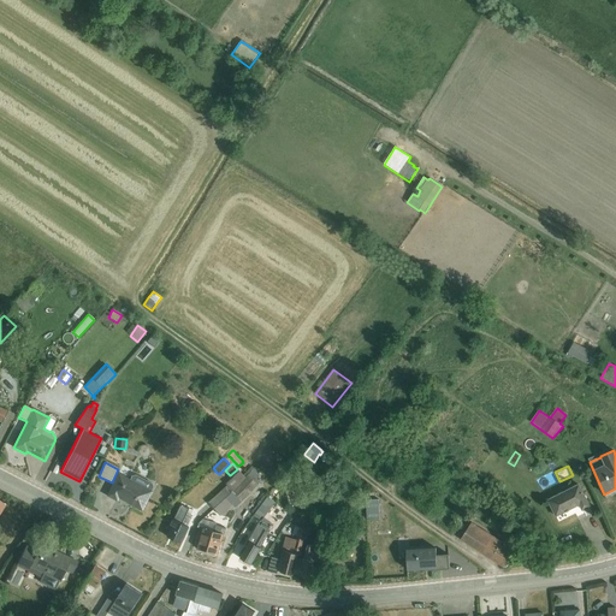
[(237,489),(255,468),(253,467),(250,468),(244,475),(240,472),(226,485),(227,486),(208,503),(214,510),(214,509),(234,492),(237,489)]
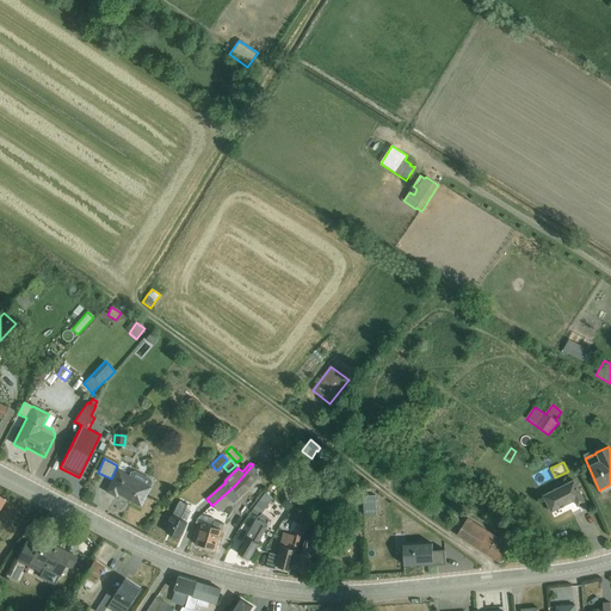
[(213,505),(213,506),(220,513),(232,501),(234,505),(257,482),(260,477),(255,473),(258,469),(253,464),(235,485),(232,488),(213,505)]
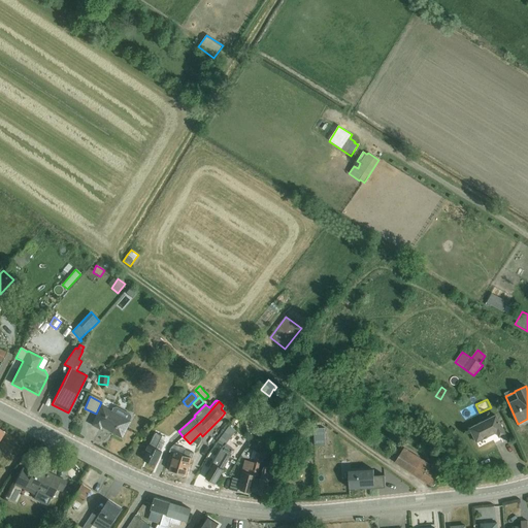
[(296,401),(292,406),(298,413),(302,407),(302,406),(296,401)]
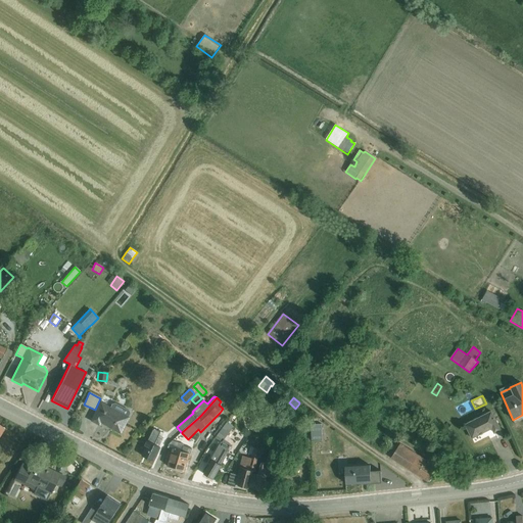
[(280,398),(274,401),(278,411),(284,409),(280,398)]
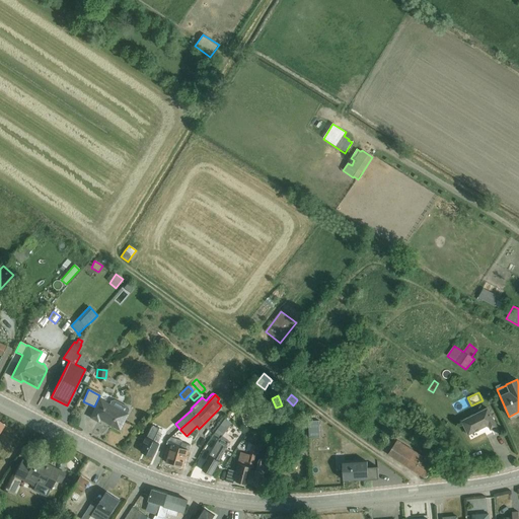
[(100,398),(90,418),(97,422),(99,419),(108,424),(121,430),(129,414),(128,414),(130,411),(129,408),(115,400),(112,401),(110,404),(100,398)]
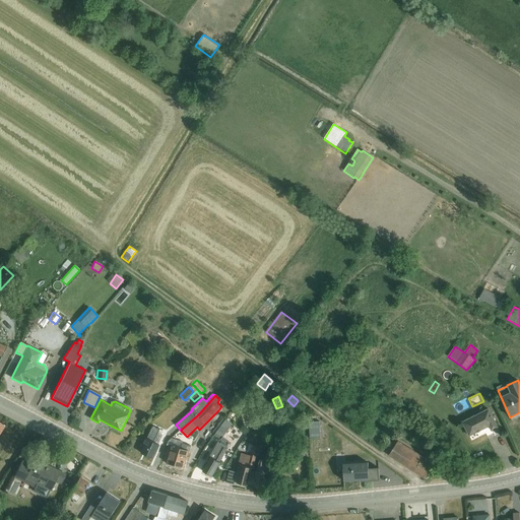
[(492,431),(498,428),(489,409),(462,423),(469,437),(477,433),(480,432),(480,431),(490,427),(492,431)]
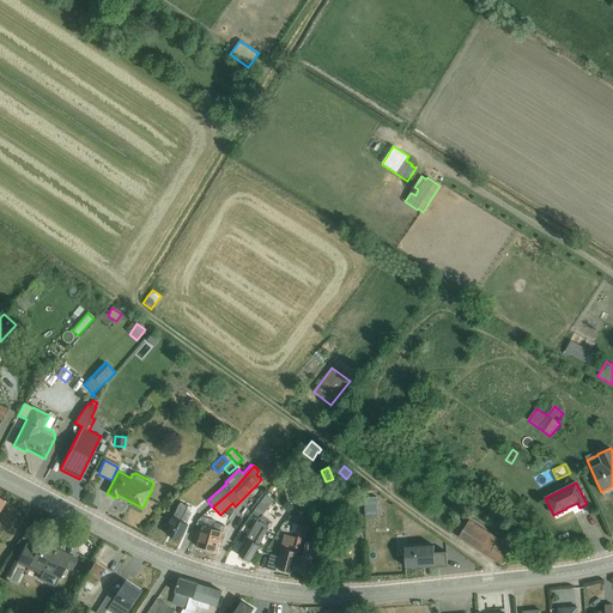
[(249,539),(240,557),(250,563),(273,523),(263,516),(266,511),(267,513),(269,510),(268,510),(274,501),(267,496),(267,495),(263,492),(250,511),(253,513),(259,519),(253,529),(248,538),(249,539)]
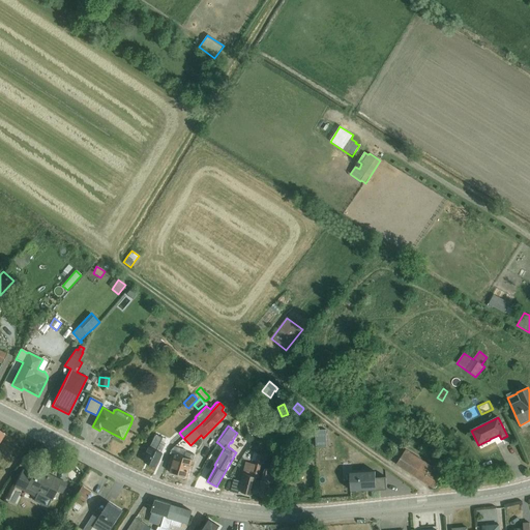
[(319,431),(315,431),(316,448),(319,447),(327,447),(326,430),(319,431)]
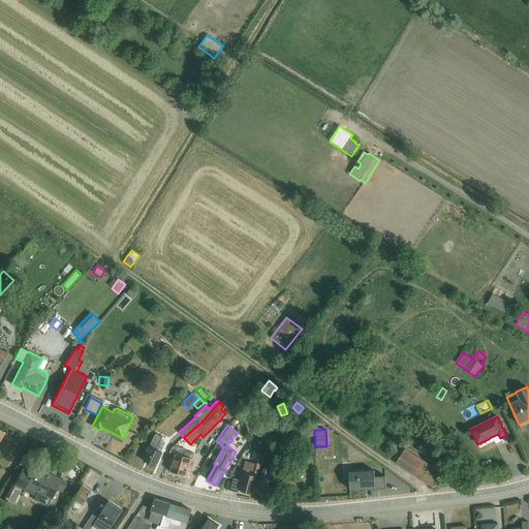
[(149,453),(146,460),(149,462),(148,463),(156,467),(162,453),(161,453),(165,443),(163,443),(165,438),(156,434),(150,446),(149,446),(147,452),(149,453)]
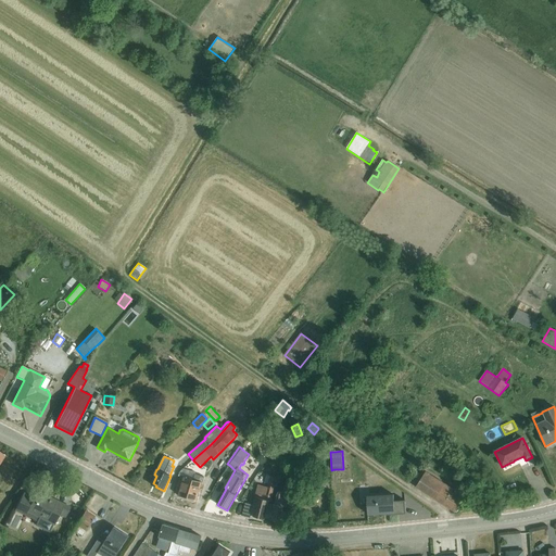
[(184,478),(178,496),(193,501),(194,501),(197,501),(201,482),(202,483),(204,477),(196,475),(197,472),(184,469),(180,472),(178,476),(178,477),(184,478)]
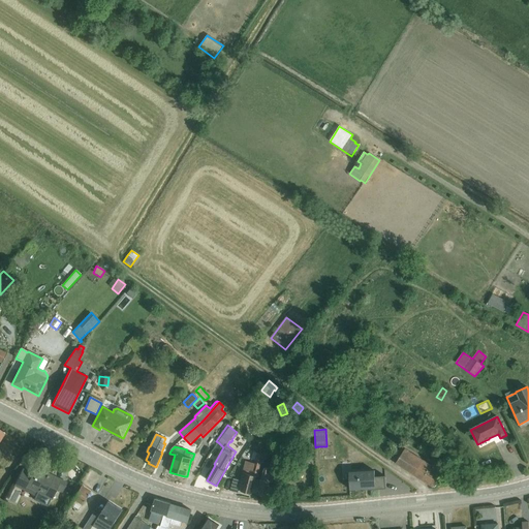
[(396,463),(433,488),(436,487),(442,476),(430,468),(431,466),(405,449),(396,463)]
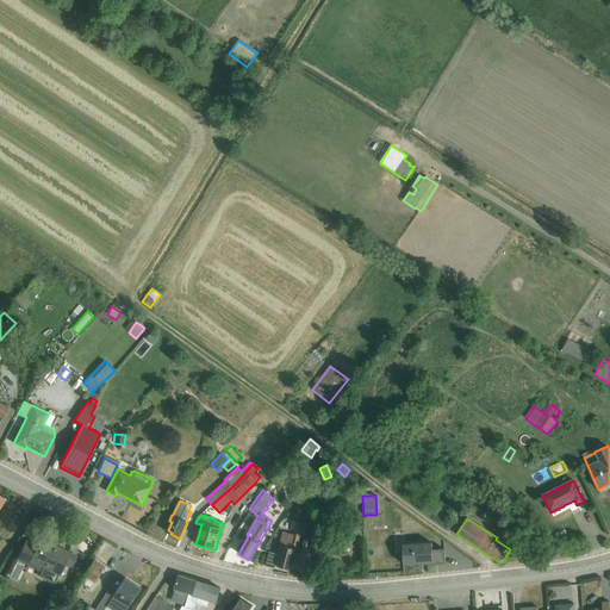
[(291,568),(294,553),(296,552),(298,552),(303,534),(305,535),(307,526),(300,523),(297,523),(293,534),(284,531),(277,555),(281,556),(278,567),(290,571),(291,568)]
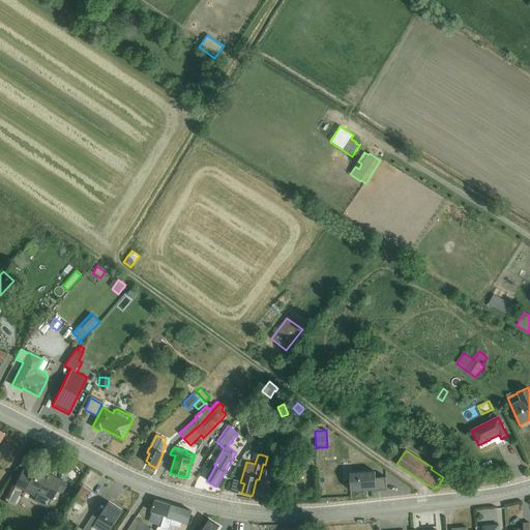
[(256,480),(253,494),(260,495),(260,496),(262,498),(266,499),(268,497),(269,497),(270,483),(273,483),(274,471),(282,473),(286,458),(274,454),(273,454),(273,455),(270,469),(264,468),(262,481),(257,480),(256,480)]
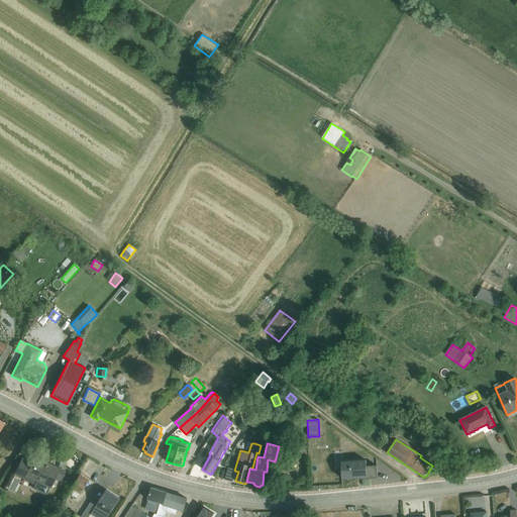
[(55,479),(59,470),(48,464),(47,467),(43,466),(42,464),(43,463),(33,458),(34,456),(33,456),(29,464),(22,461),(21,460),(22,458),(21,458),(13,475),(33,486),(32,489),(46,496),(55,479)]
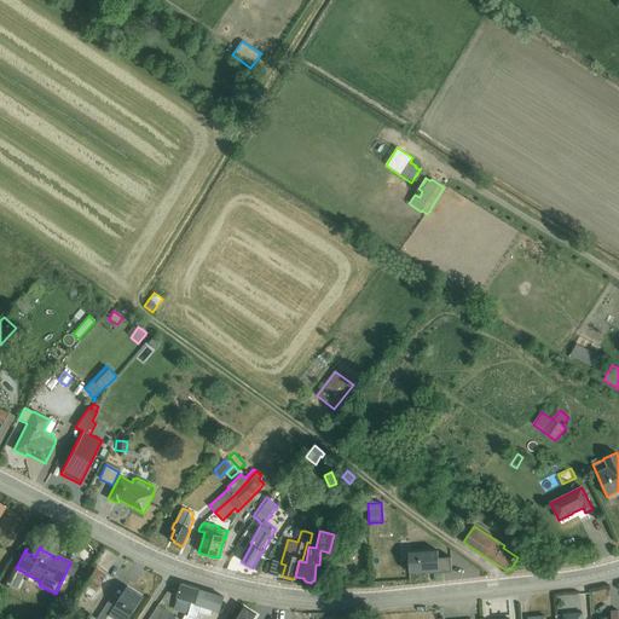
[(439,550),(409,553),(410,573),(428,572),(428,573),(452,572),(451,557),(439,559),(439,550)]
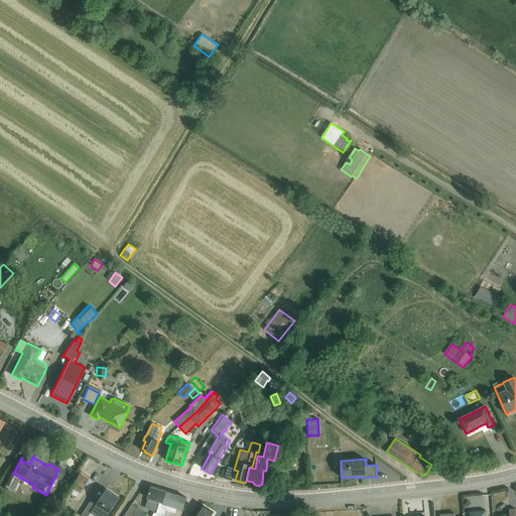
[(58,469),(54,478),(60,481),(65,472),(58,469)]
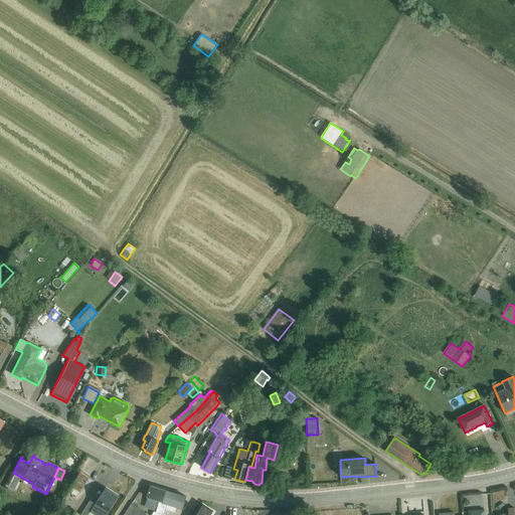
[(75,497),(87,479),(78,473),(70,486),(67,484),(64,489),(75,497)]
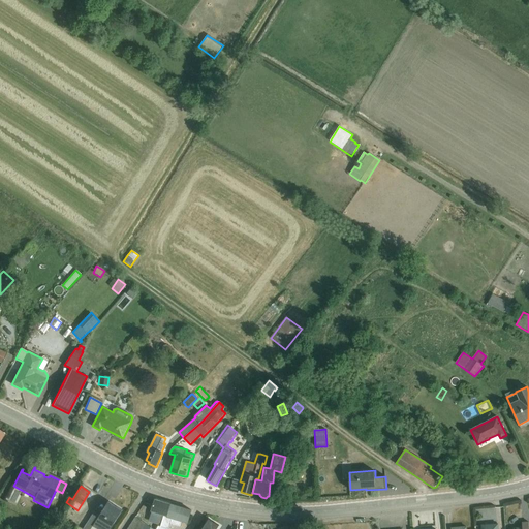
[(153,511),(151,517),(161,523),(163,517),(166,517),(170,504),(169,504),(156,500),(152,511),(153,511)]
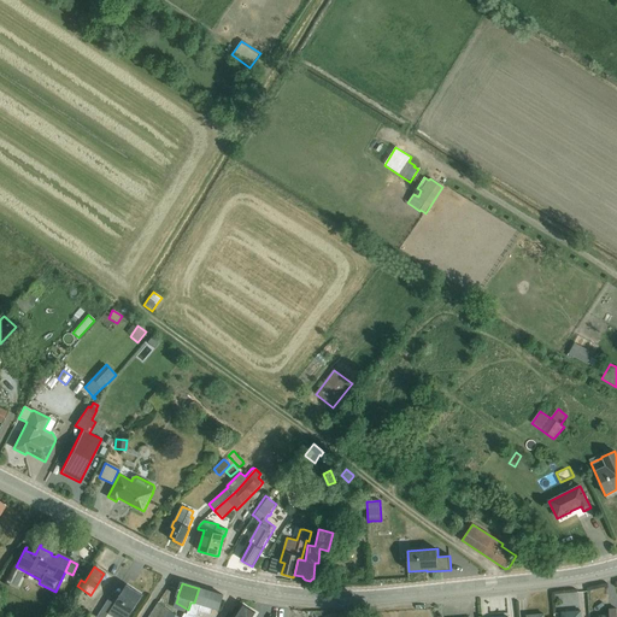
[(110,613),(115,616),(128,616),(144,595),(127,586),(119,597),(110,613)]
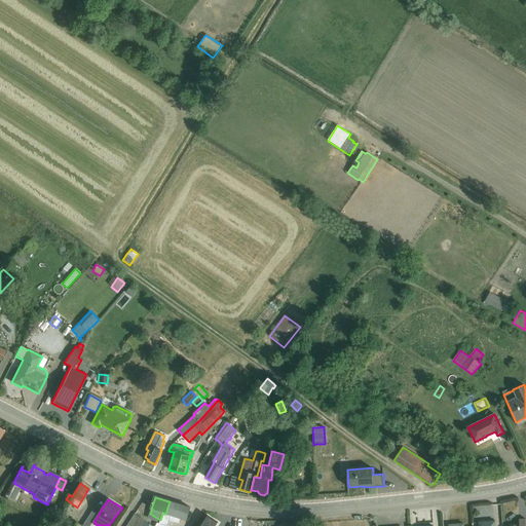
[(180,519),(187,521),(190,508),(170,501),(165,514),(162,514),(160,520),(159,524),(157,523),(155,525),(167,525),(171,520),(179,523),(180,519)]
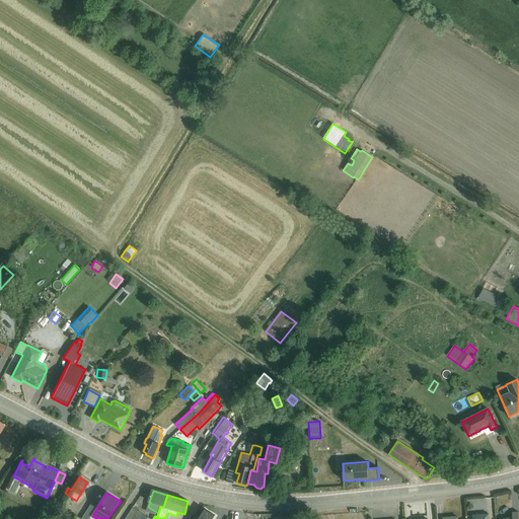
[(81,518),(89,518),(92,516),(100,502),(95,499),(95,498),(81,518)]
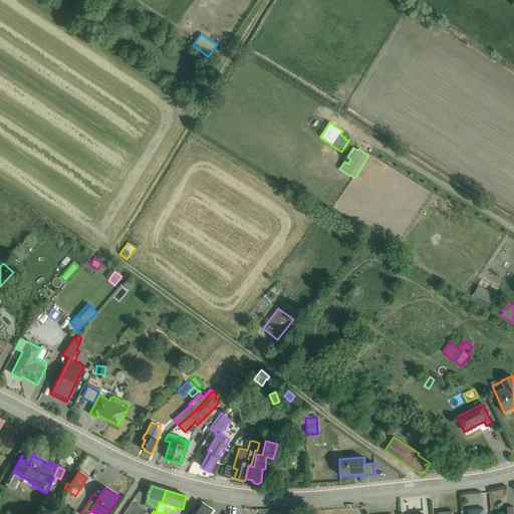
[(149,513),(132,503),(123,513),(149,513)]
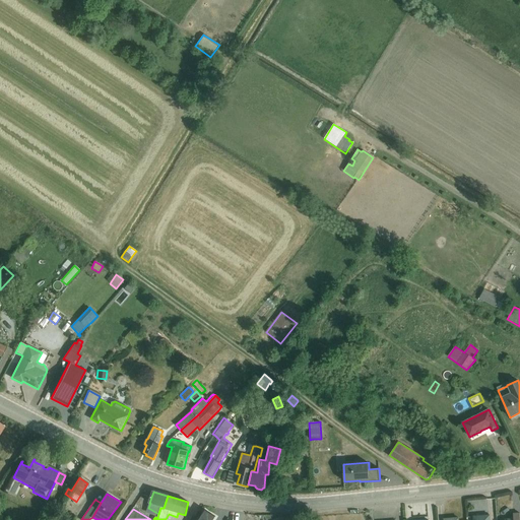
[(213,519),(215,517),(209,512),(205,510),(198,519),(194,519),(193,519),(213,519)]
